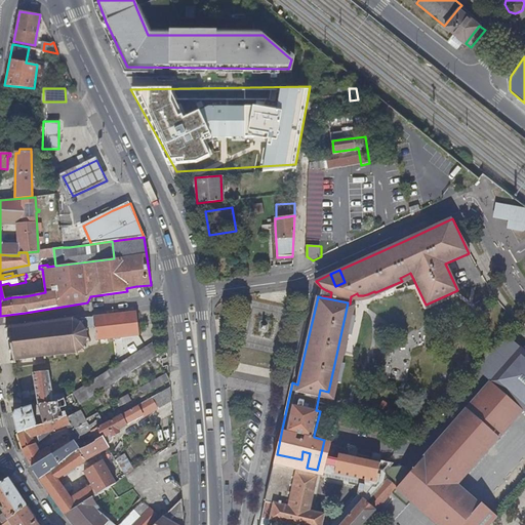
[(139,334),(137,312),(94,317),(96,339),(139,334)]
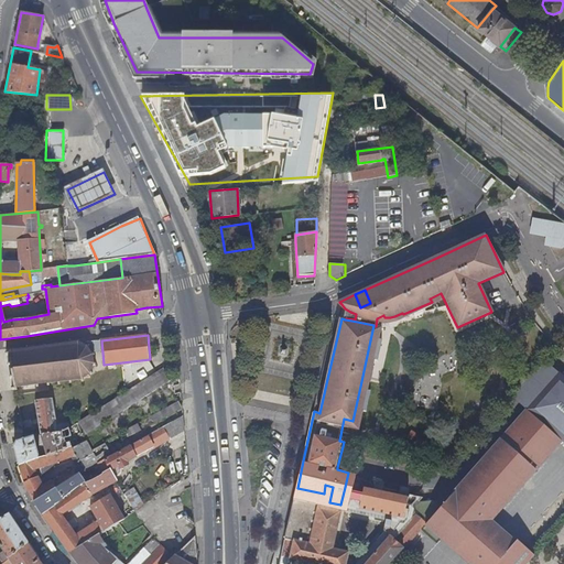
[(88,345),(87,342),(80,343),(79,340),(77,340),(77,343),(68,344),(67,342),(65,342),(65,345),(58,345),(57,343),(55,343),(55,346),(44,347),(44,345),(42,345),(42,347),(34,348),(34,346),(32,346),(32,348),(23,349),(23,347),(21,348),(21,350),(15,350),(15,348),(9,349),(10,353),(7,353),(7,355),(9,355),(10,362),(9,364),(9,366),(11,366),(12,376),(11,376),(11,378),(13,378),(14,387),(12,387),(13,389),(15,389),(15,388),(62,381),(62,382),(71,381),(71,384),(74,383),(73,381),(82,379),(84,382),(87,381),(85,379),(90,378),(91,377),(93,377),(94,375),(91,373),(94,367),(97,367),(97,364),(95,364),(95,355),(97,355),(95,353),(93,354),(88,348),(90,346),(89,344),(88,345)]
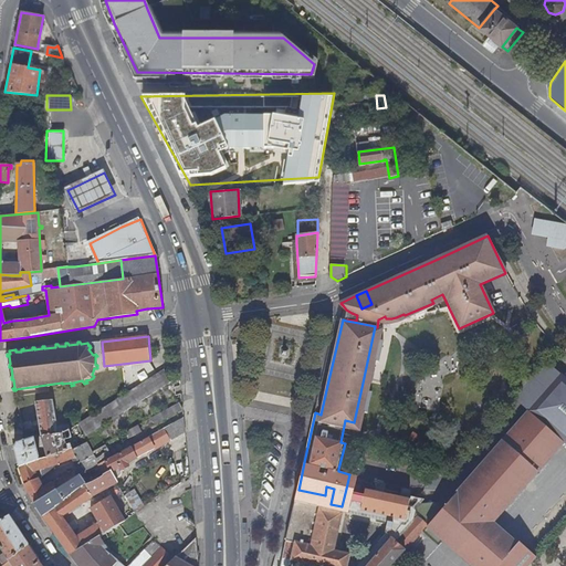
[(144,384),(163,371),(157,363),(138,375),(144,384)]
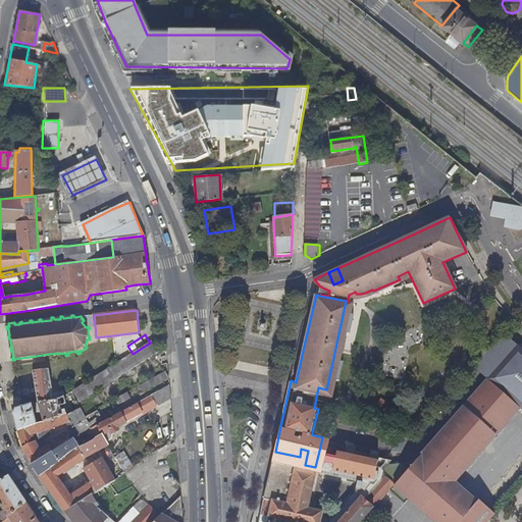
[(521,346),(509,334),(476,368),(490,379),(521,346)]
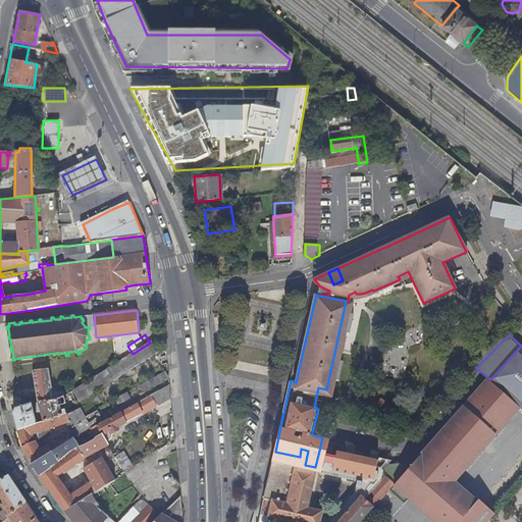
[(81,403),(158,353),(152,341),(150,343),(133,354),(72,392),(81,403)]
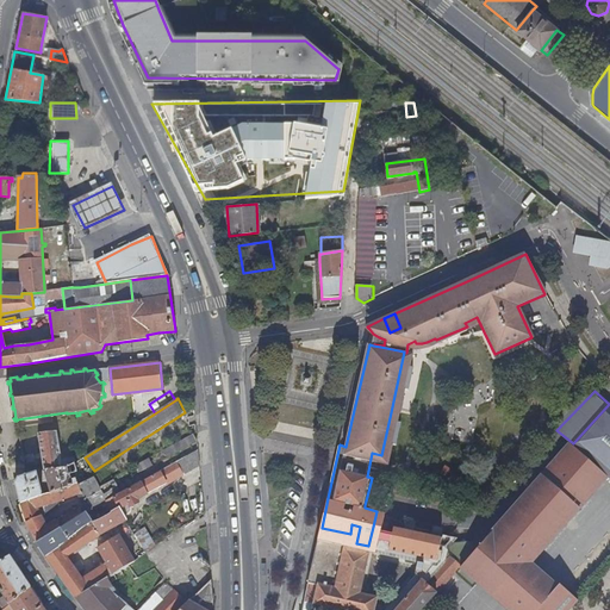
[(609,405),(609,404),(573,443),(484,543),(477,537),(474,540),(464,552),(471,558),(472,556),(489,572),(504,584),(535,551),(540,554),(609,475),(609,405)]
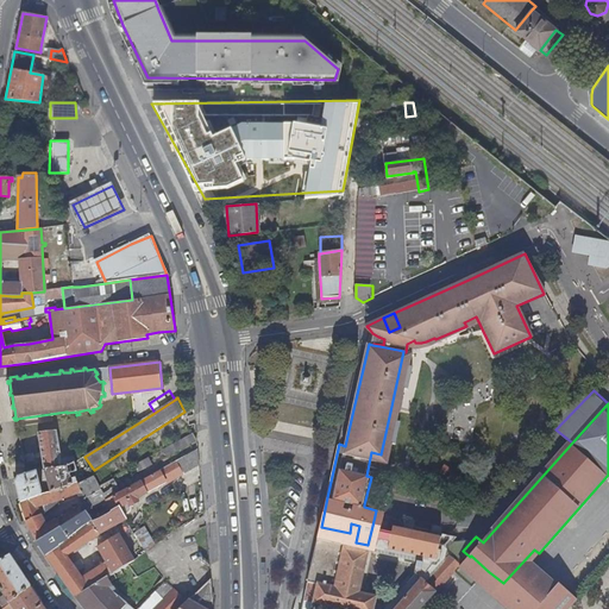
[(83,458),(85,457),(82,452),(74,457),(62,459),(56,424),(62,422),(66,421),(64,416),(68,416),(67,413),(67,412),(17,419),(17,420),(19,435),(39,433),(45,469),(68,468),(75,463),(83,458)]
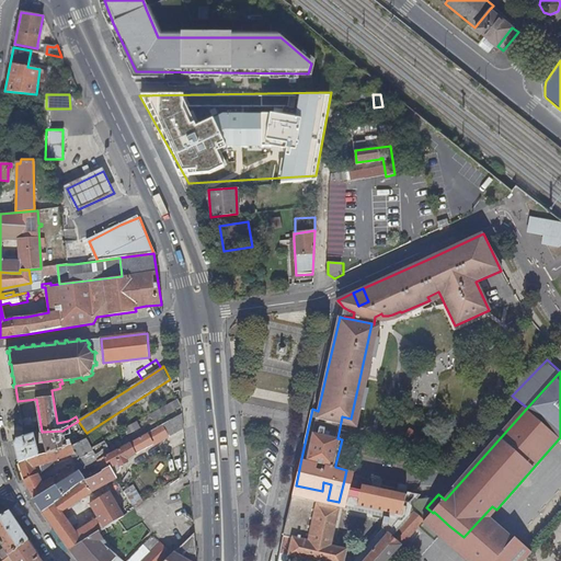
[(182,404),(179,399),(165,407),(169,412),(182,405),(182,404)]
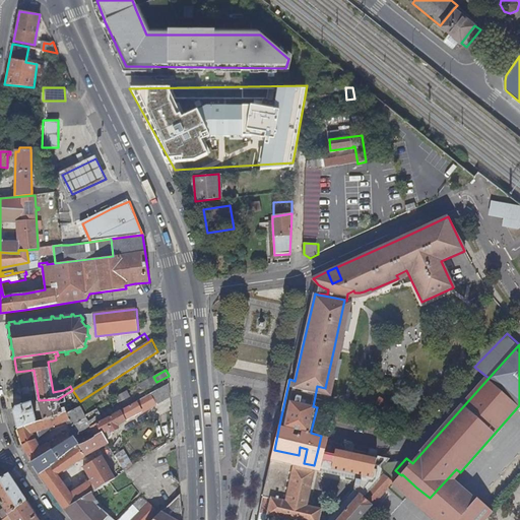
[(152,377),(141,383),(144,389),(155,383),(152,377)]
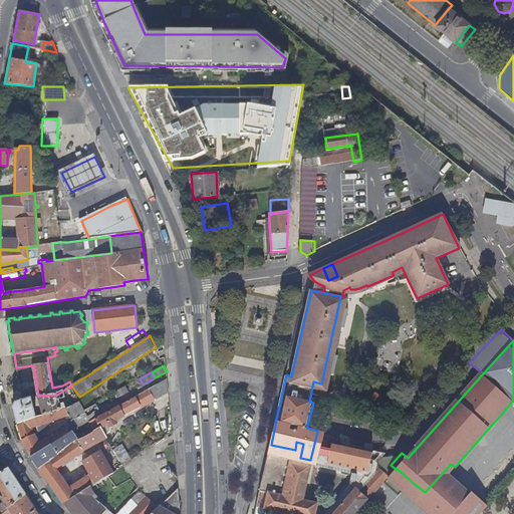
[(167,378),(149,390),(155,401),(169,393),(167,378)]
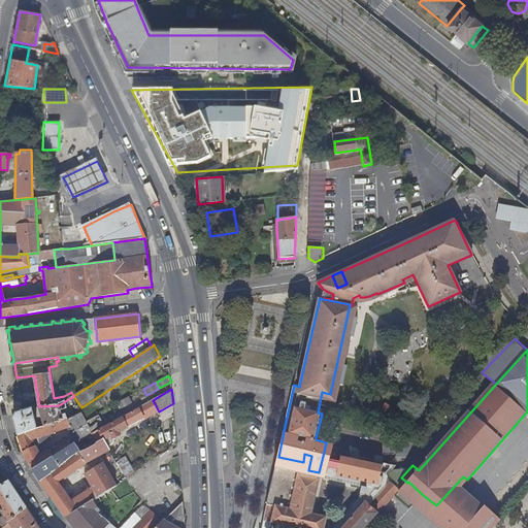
[(129,397),(117,403),(121,409),(133,403),(129,397)]
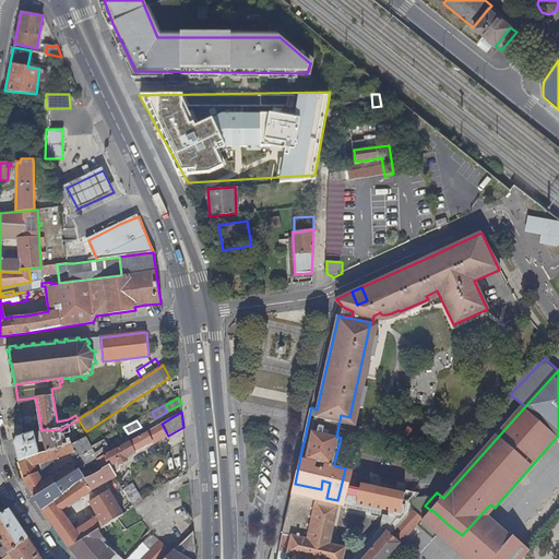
[(162,424),(140,436),(146,447),(168,436),(162,424)]
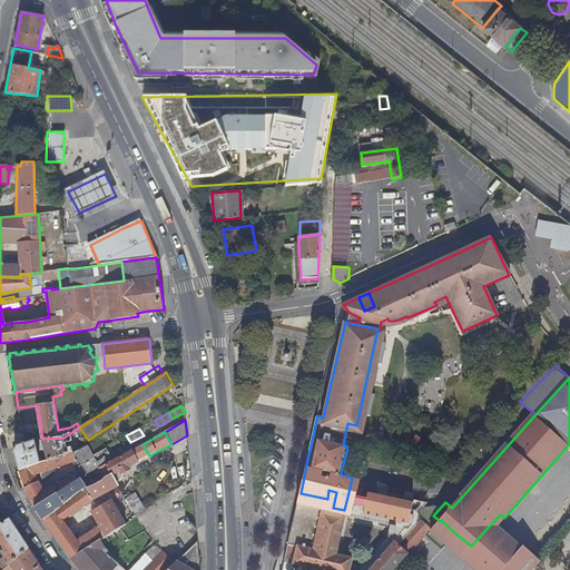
[(72,441),(70,433),(64,438),(42,439),(25,444),(18,446),(15,452),(19,470),(36,464),(41,462),(50,460),(66,454),(72,451),(71,446),(67,448),(66,443),(72,441)]
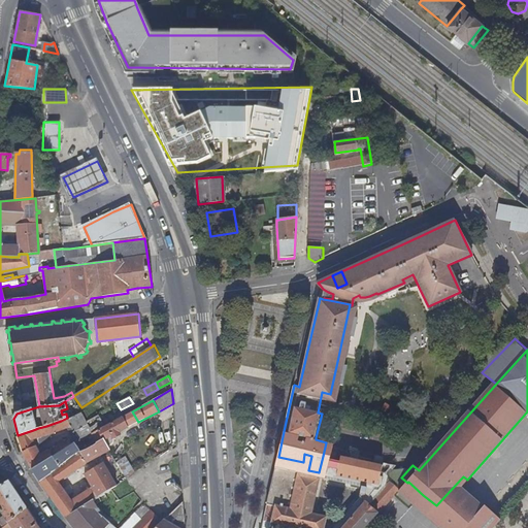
[(93,434),(98,443),(104,440),(109,450),(111,448),(110,446),(113,442),(114,438),(121,435),(120,432),(138,422),(132,411),(105,427),(93,434)]
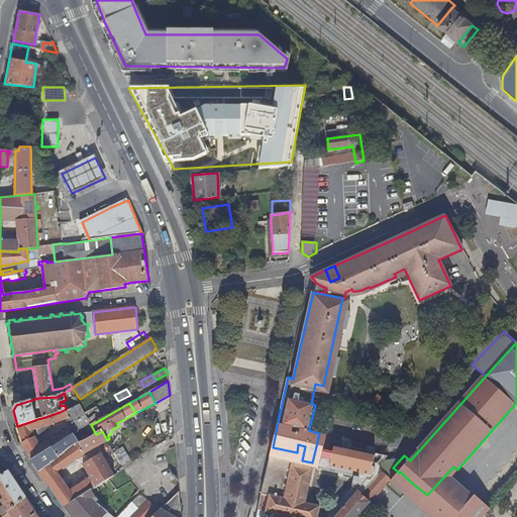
[(80,404),(79,404),(68,409),(67,408),(66,409),(60,412),(45,417),(37,419),(32,421),(17,426),(22,443),(31,458),(50,448),(91,425),(103,418),(97,407),(85,414),(80,404)]
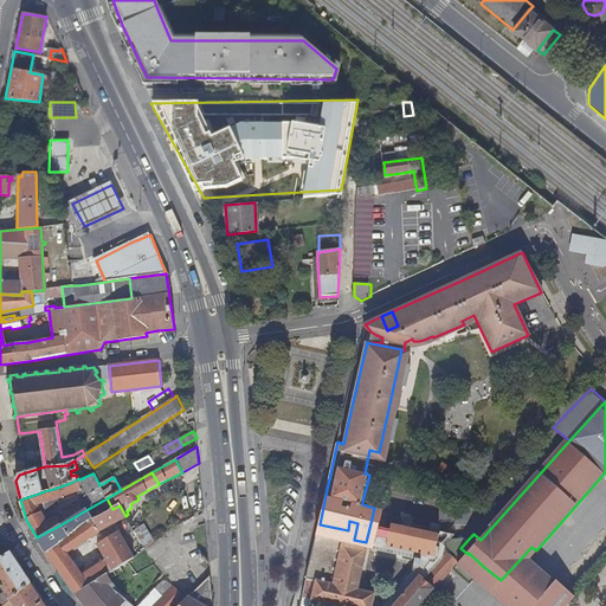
[(70,537),(47,554),(75,594),(105,575),(134,559),(133,558),(139,554),(137,553),(144,548),(139,539),(135,533),(133,535),(135,540),(127,545),(118,532),(98,546),(105,560),(82,574),(68,553),(92,536),(126,517),(127,516),(126,516),(120,505),(113,509),(105,516),(94,521),(94,520),(70,537)]
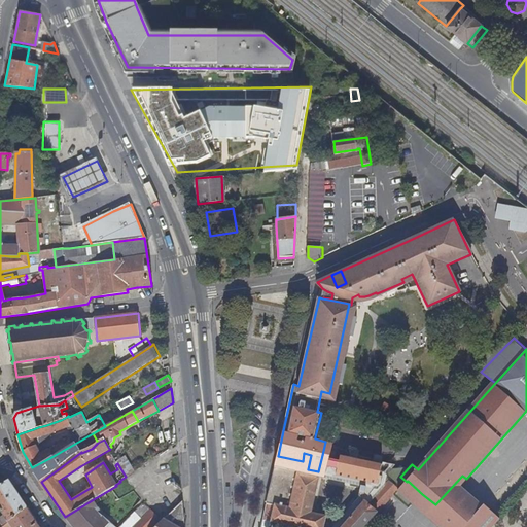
[(317,478),(318,471),(308,469),(311,455),(304,453),(303,461),(278,456),(261,526),(271,526),(273,522),(294,526),(293,526),(323,526),(326,517),(311,513),(319,479),(317,478)]
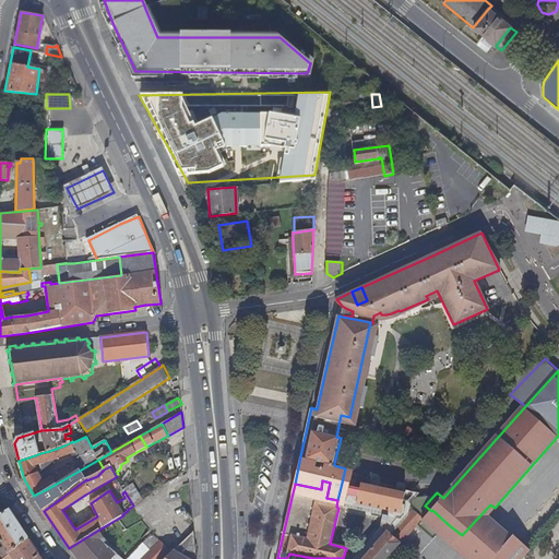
[(393,558),(411,540),(406,538),(418,525),(424,520),(417,514),(408,506),(404,502),(406,492),(361,484),(360,487),(357,504),(373,508),(384,510),(393,512),(400,513),(392,521),(393,523),(361,558),(393,558)]
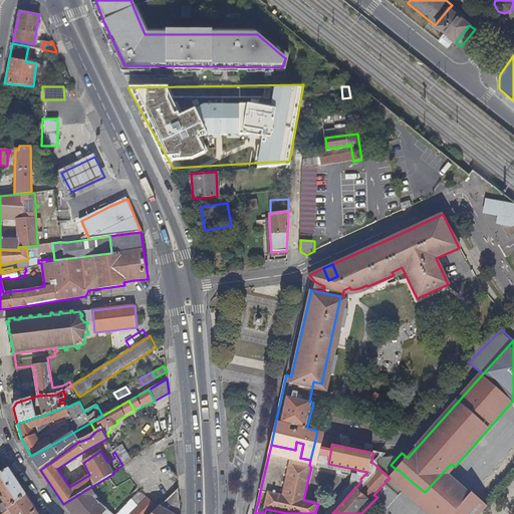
[(50,446),(31,456),(40,470),(59,456),(54,449),(53,450),(50,446)]
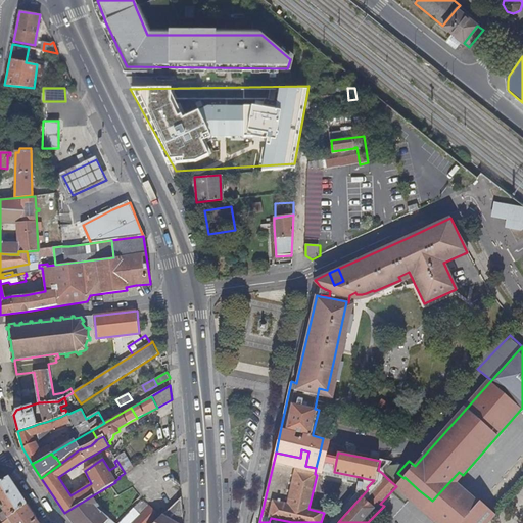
[(91,496),(64,513),(73,522),(72,522),(105,522),(112,516),(109,514),(109,512),(108,510),(105,509),(103,510),(102,512),(97,508),(108,501),(130,490),(138,484),(145,479),(152,474),(143,461),(125,473),(119,477),(120,478),(114,481),(115,482),(91,496)]
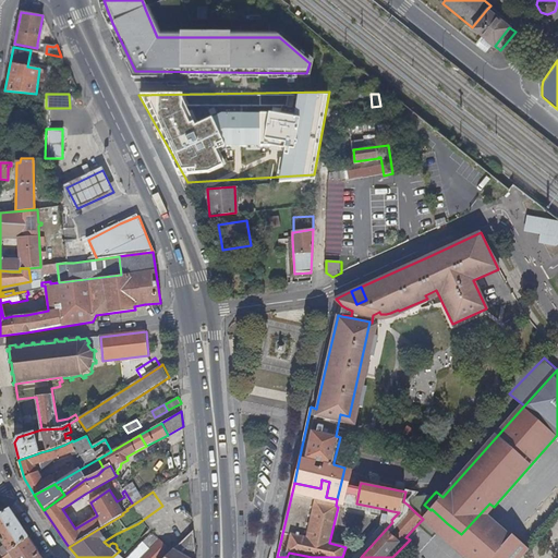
[(424,505),(434,494),(416,496),(408,505),(416,513),(423,519),(466,556),(493,524),(485,517),(494,507),(489,504),(461,534),(447,523),(432,509),(431,510),(424,505)]
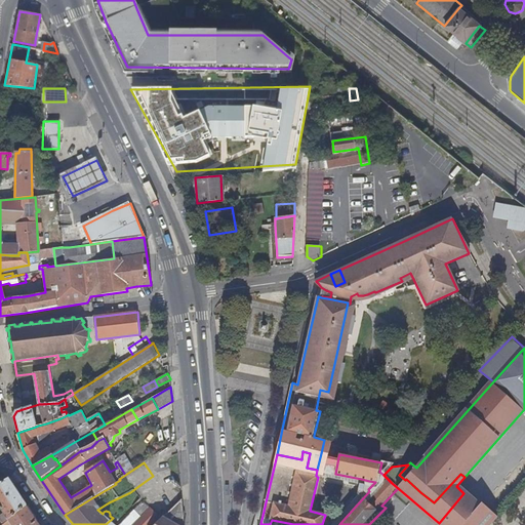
[(359,486),(361,479),(351,477),(350,484),(359,486)]
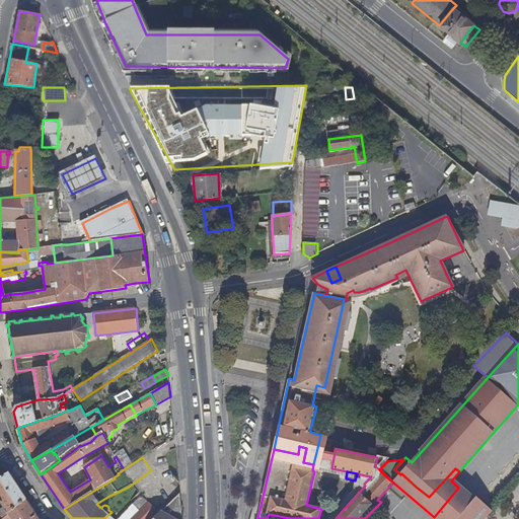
[(0,501),(7,514),(26,501),(8,472),(0,477),(0,501)]
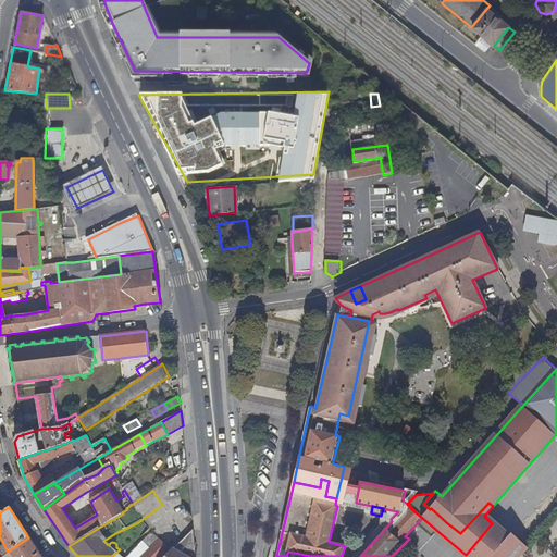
[(353,556),(360,556),(392,521),(391,519),(398,511),(392,510),(379,524),(380,527),(353,556)]
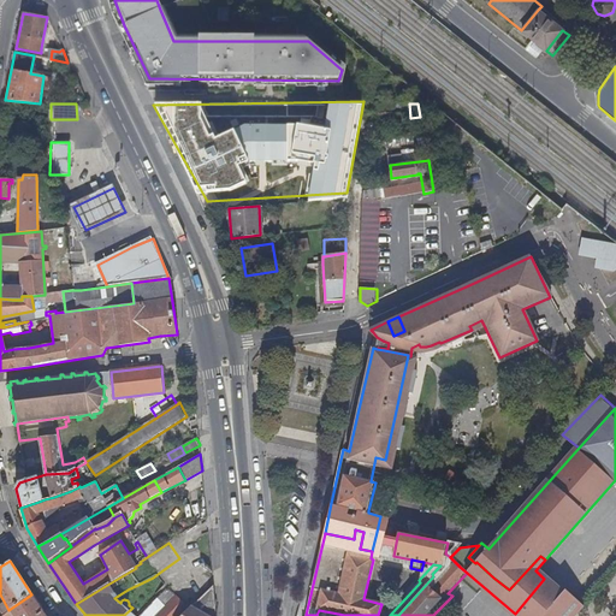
[(562,594),(544,579),(515,614),(517,615),(575,615),(584,608),(567,593),(564,592),(562,594)]
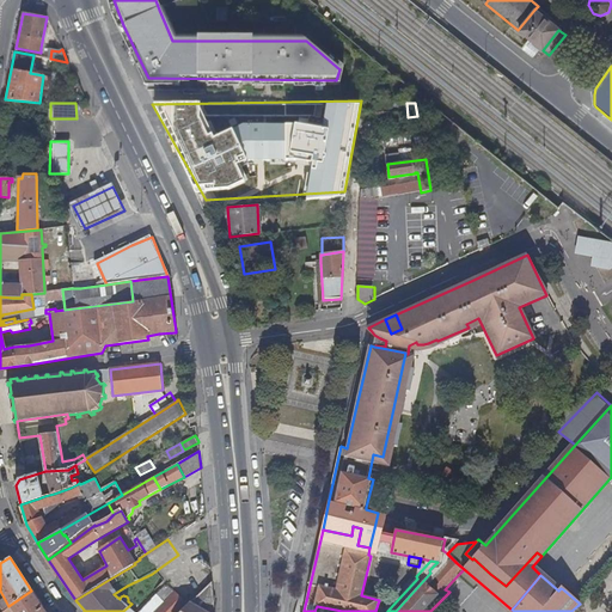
[(188,605),(203,589),(190,576),(175,592),(188,605)]
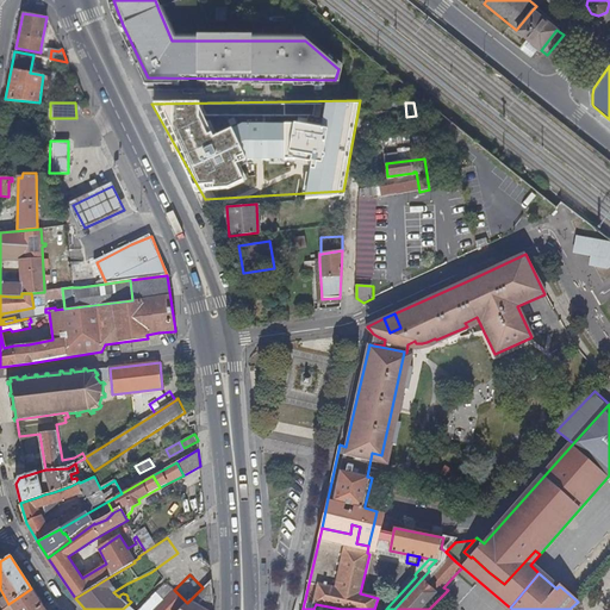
[(215,609),(211,578),(203,587),(187,603),(180,609),(215,609)]
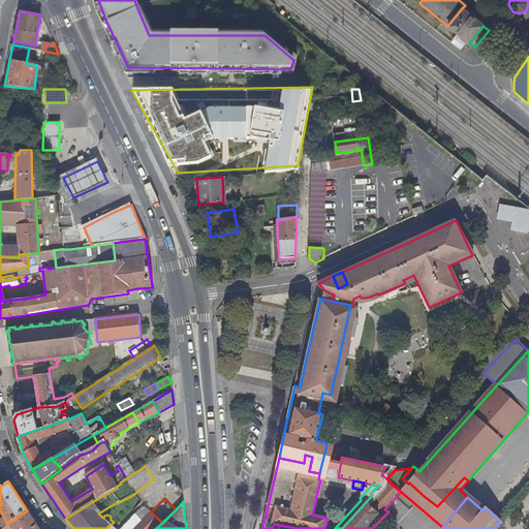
[(156,528),(162,523),(151,511),(144,505),(136,512),(144,520),(134,528),(156,528)]
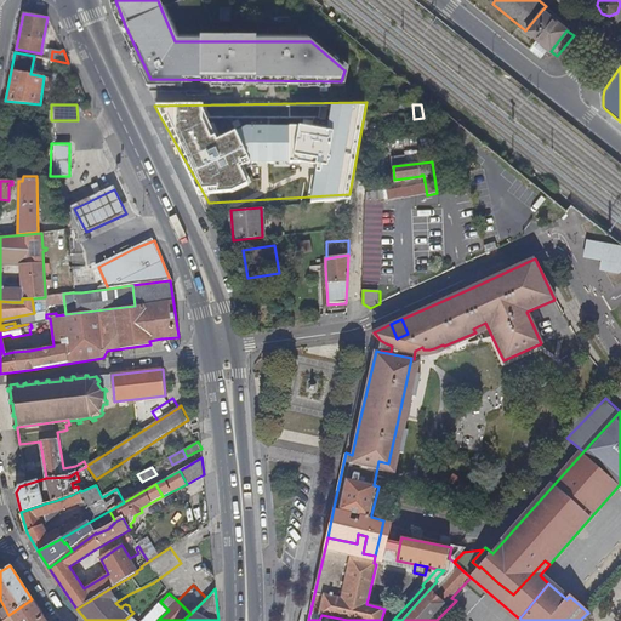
[(45,620),(32,599),(9,615),(12,620),(45,620)]
